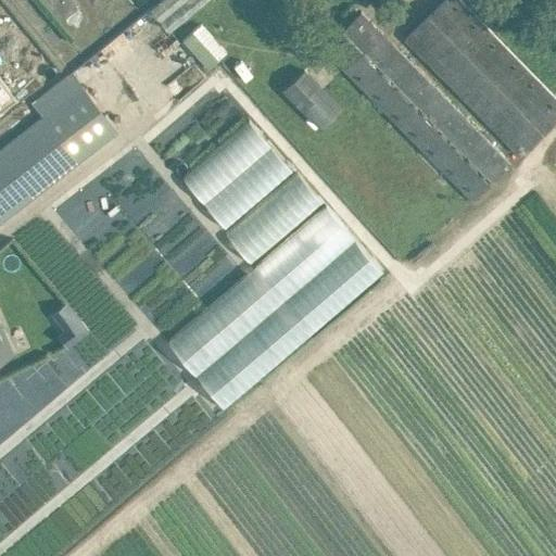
[(164,0),(176,16),(201,0),(164,0)]
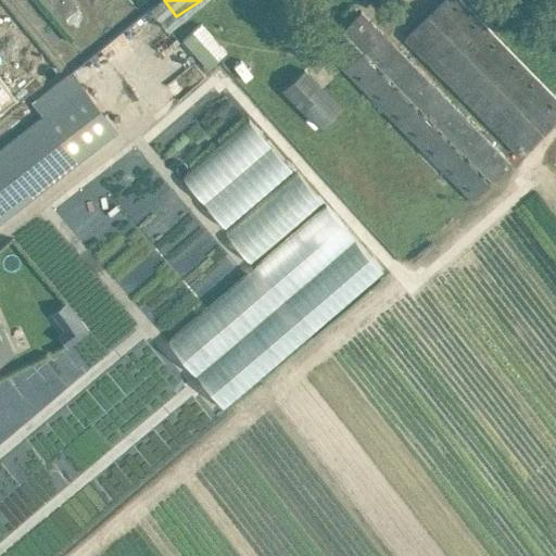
[(555,97),(460,0),(443,0),(438,7),(407,38),(441,75),(518,154),(555,117),(555,97)]
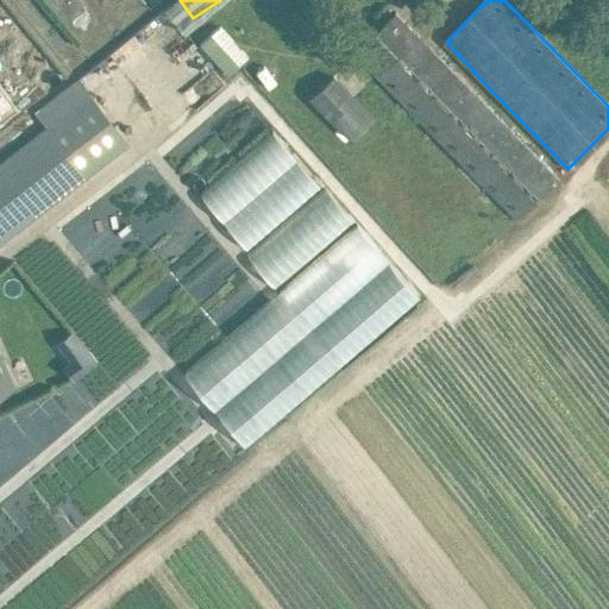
[(516,219),(559,180),(395,10),(353,51),(516,219)]
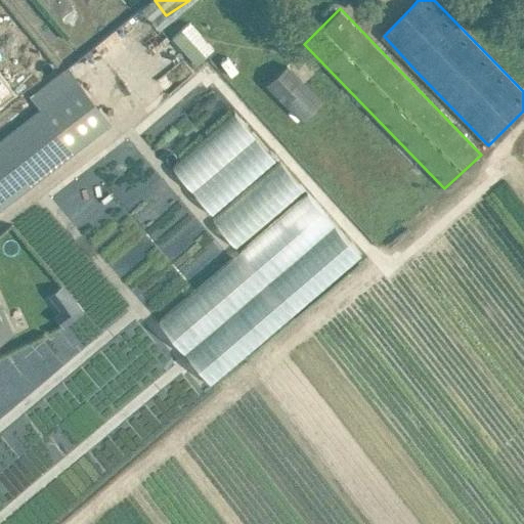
[(299,16),(295,29),(307,33),(311,20),(299,16)]
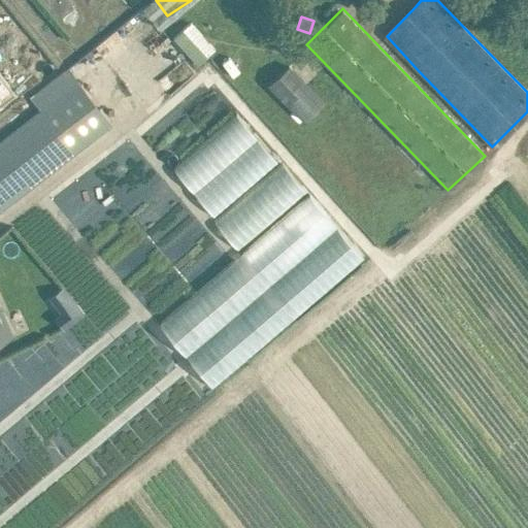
[(210,59),(223,48),(198,20),(186,30),(210,59)]
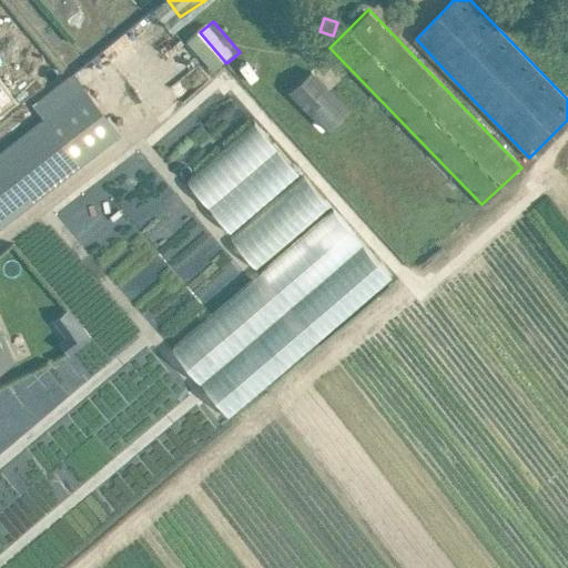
[(255,89),(271,74),(256,59),(241,74),(255,89)]
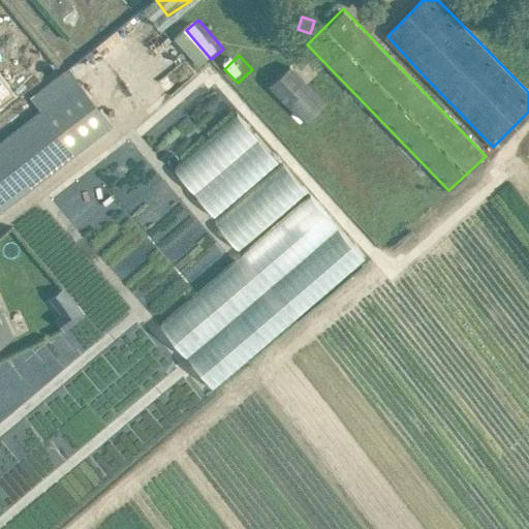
[(170,75),(180,83),(191,70),(182,62),(170,75)]
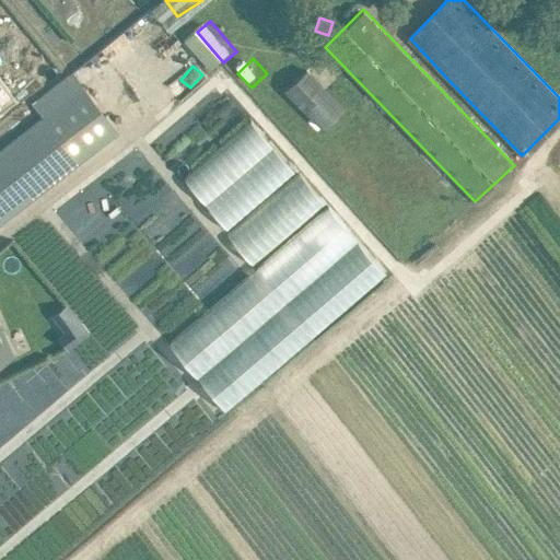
[(306,67),(284,90),(322,128),(345,106),(306,67)]
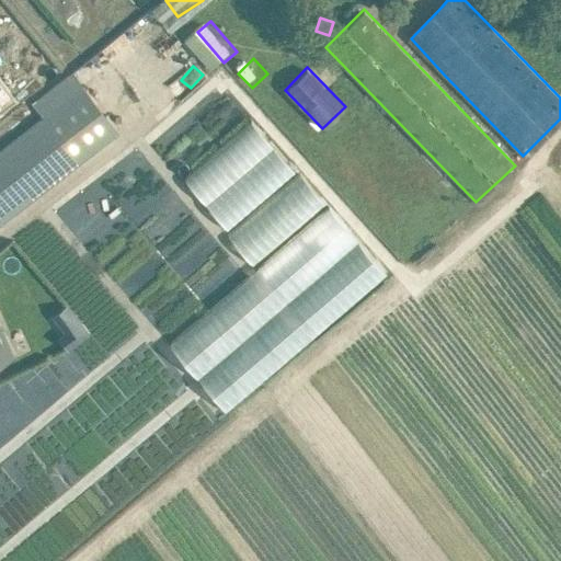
[(30,104),(41,118),(0,150),(0,228),(121,134),(72,71),(30,104)]
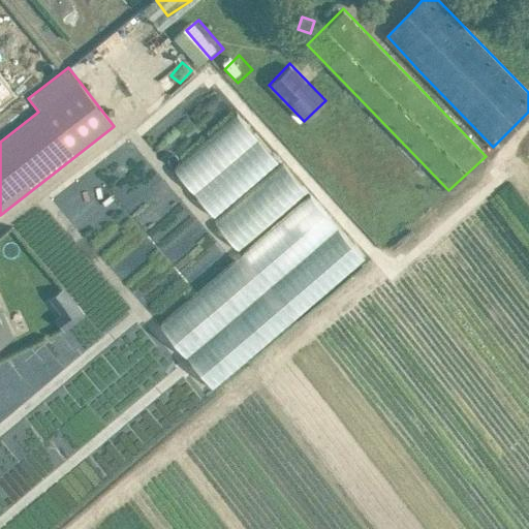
[(186,160),(227,209),(292,154),(251,105),(186,160)]
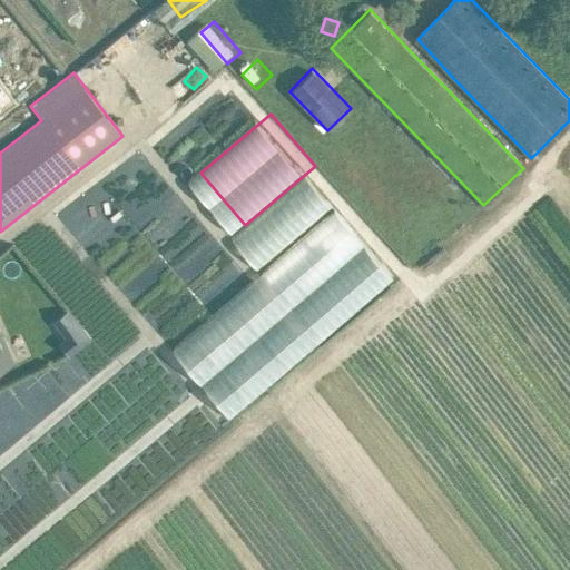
[(271,257),(343,194),(318,167),(247,231),(271,257)]
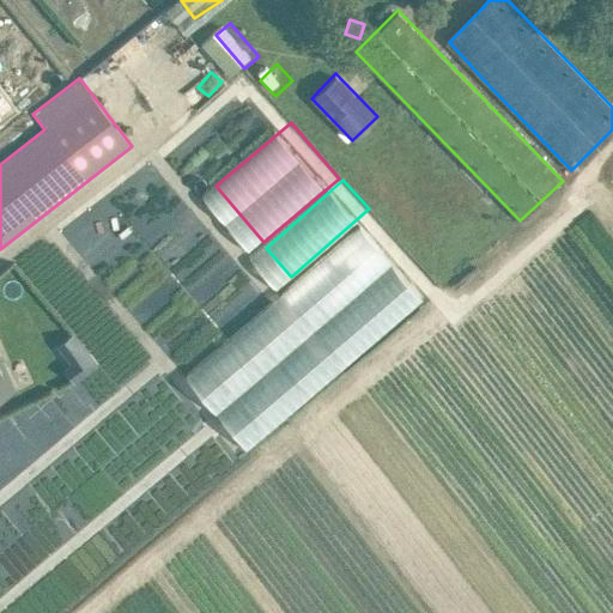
[(410,238),(423,222),(411,212),(398,229),(410,238)]
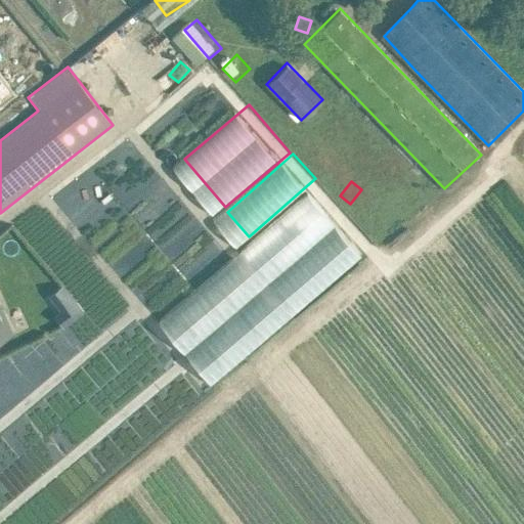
[(222,374),(377,253),(325,187),(171,309),(222,374)]
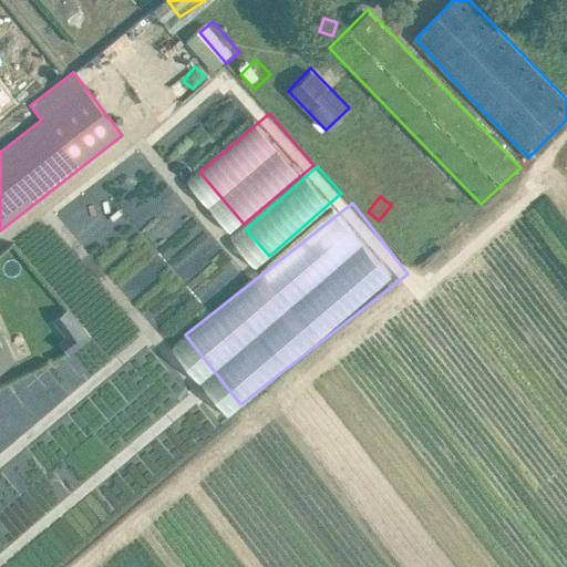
[(65,336),(60,340),(69,352),(90,337),(80,325),(65,336)]
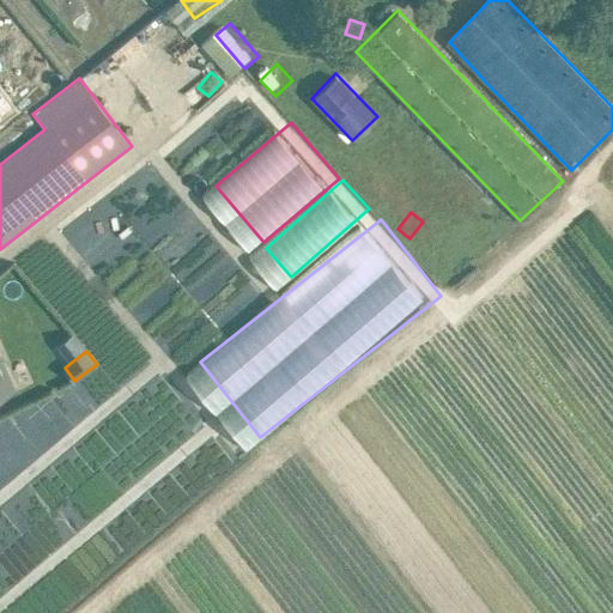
[(0,353),(0,393),(16,386),(0,353)]
